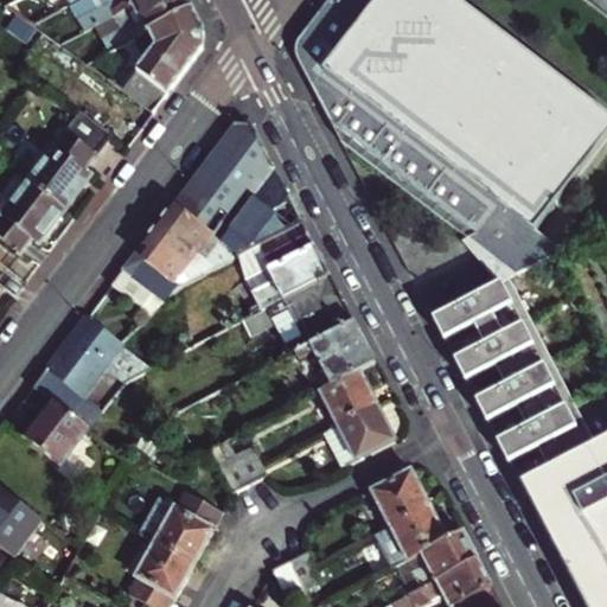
[(144,0),(78,0),(75,2),(81,16),(77,17),(80,23),(51,37),(59,43),(108,19),(144,0)]
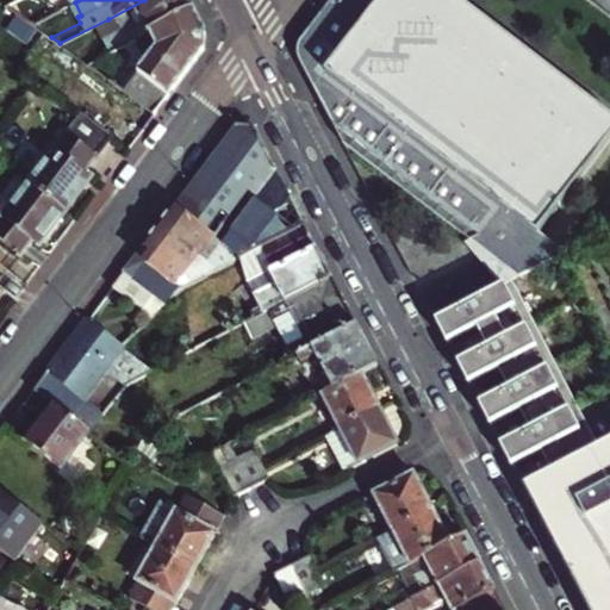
[(194,10),(188,0),(144,0),(109,19),(116,33),(105,38),(112,53),(194,10)]
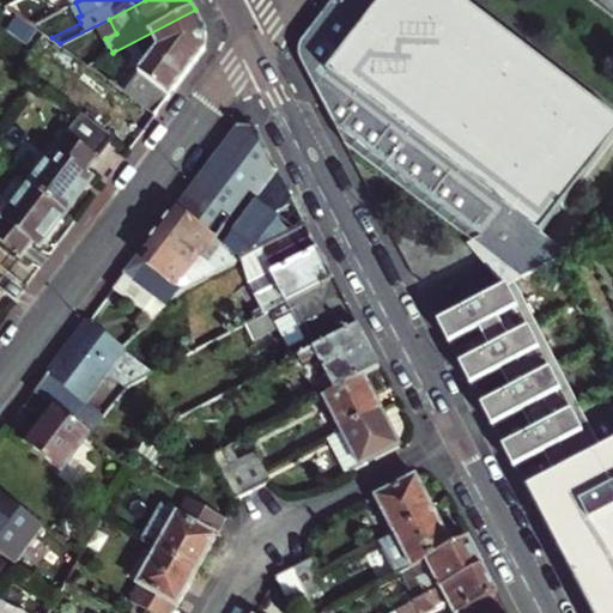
[(473,238),(525,277),(504,287),(438,322),(449,344),(454,341),(463,362),(460,364),(471,384),(475,382),(485,402),(481,405),(484,412),(492,426),(497,424),(507,444),(503,447),(514,467),(517,466),(595,612),(612,612),(612,402),(542,267),(553,262),(533,247),(542,234),(612,139),(612,115),(459,0),(333,0),(304,38),(302,43),(301,48),(301,53),(302,59),(316,90),(345,143),(473,238)]
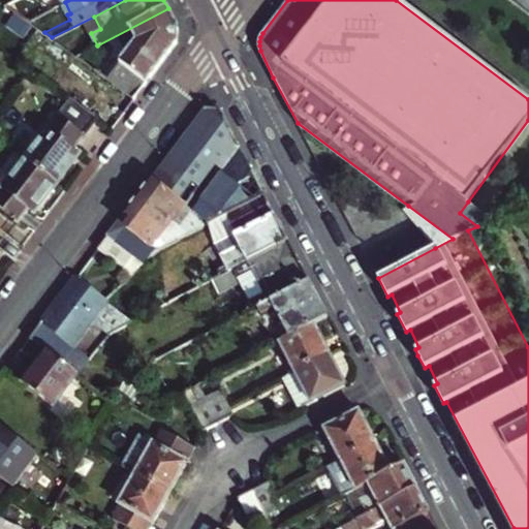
[(179,28),(168,8),(97,45),(78,56),(134,98),(177,43),(179,28)]
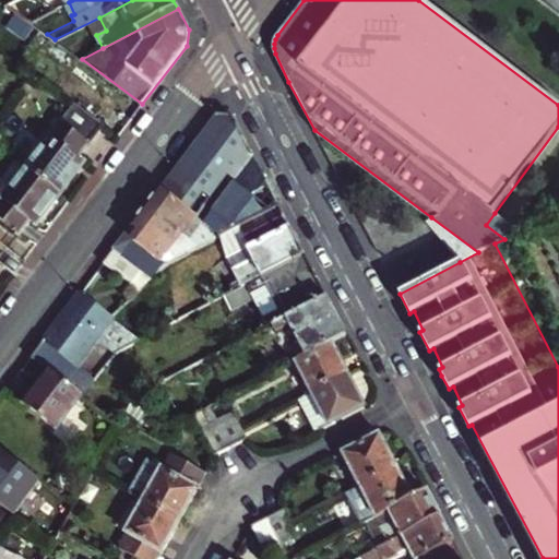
[(35,25),(19,13),(10,23),(27,36),(35,25)]
